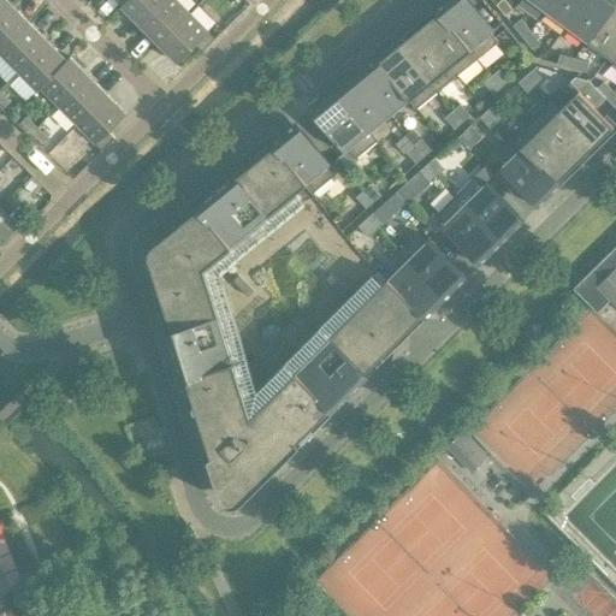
[(0,0),(0,17),(12,6),(5,0),(0,0)]
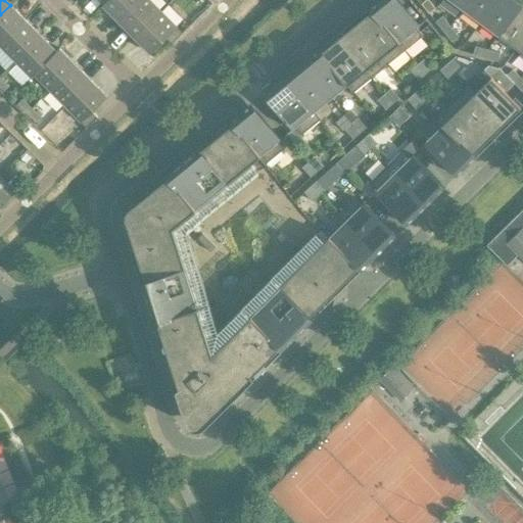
[(142,0),(108,0),(105,3),(102,6),(120,22),(142,0)]
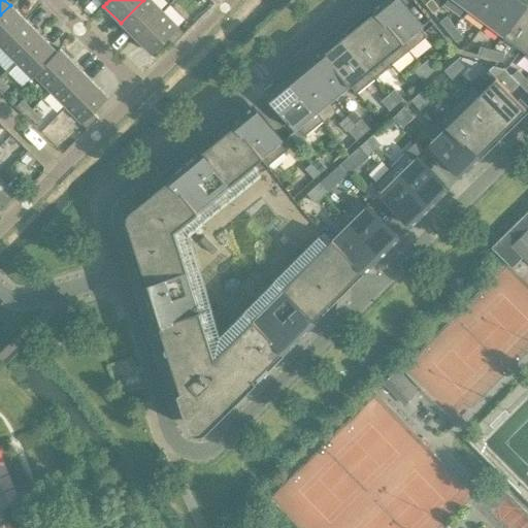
[(163,13),(162,11),(150,0),(143,0),(121,23),(136,39),(163,13)]
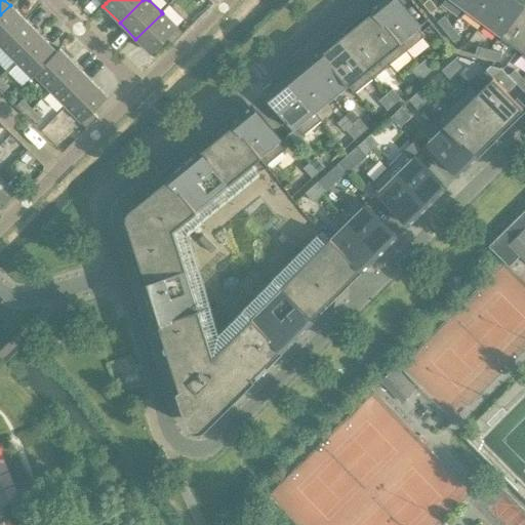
[(386,0),(373,10),(406,51),(425,36),(395,0),(386,0)]
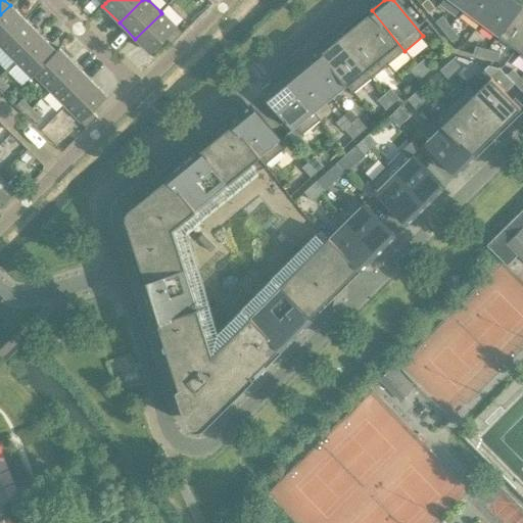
[(435,9),(428,0),(425,0),(420,4),(428,14),(435,9)]
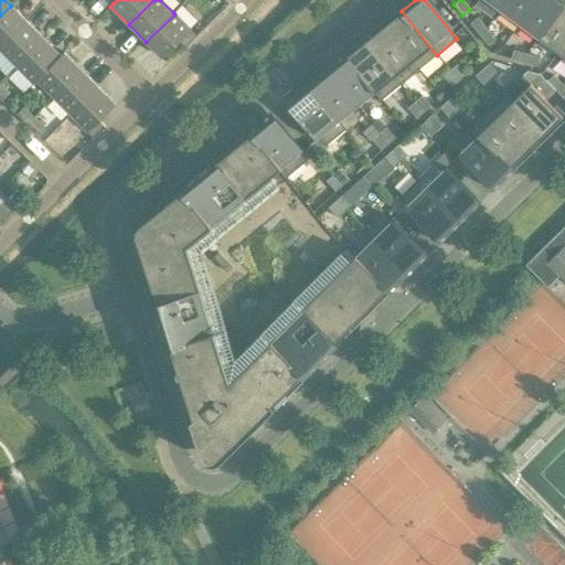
[(484,0),(499,10),(507,0),(484,0)]
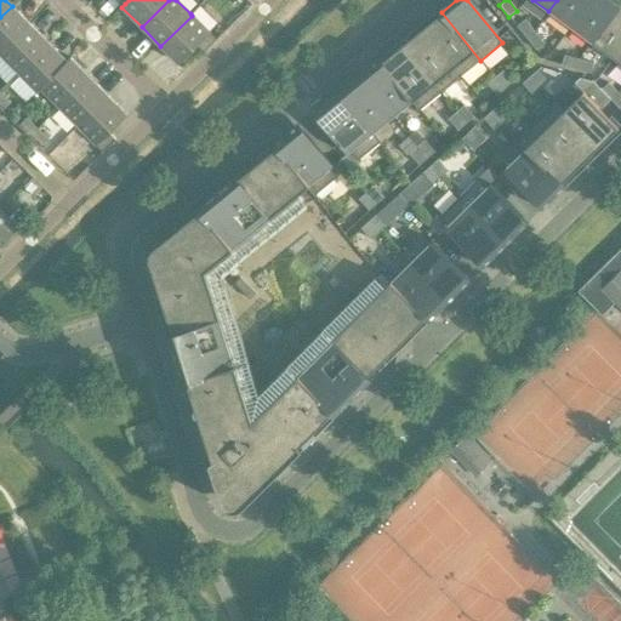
[(570,27),(588,0),(557,0),(548,11),(570,27)]
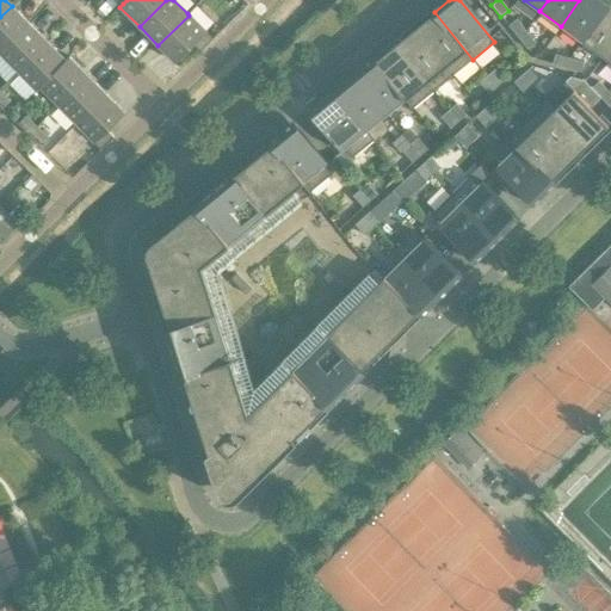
[(610,1),(609,0),(579,0),(561,26),(581,42),(610,1)]
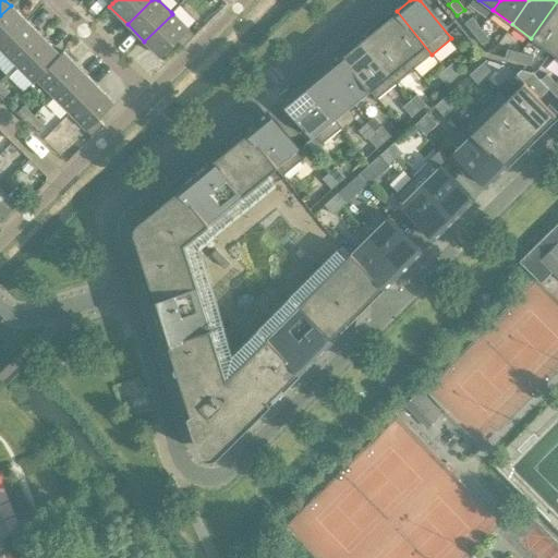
[(550,52),(557,40),(557,1),(531,38),(550,52)]
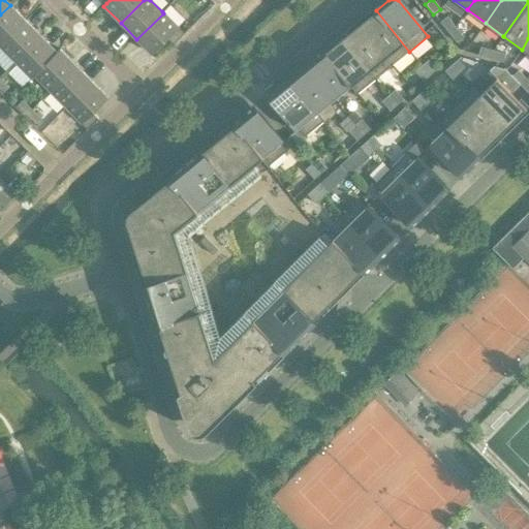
[(0,47),(26,22),(10,5),(0,14),(0,47)]
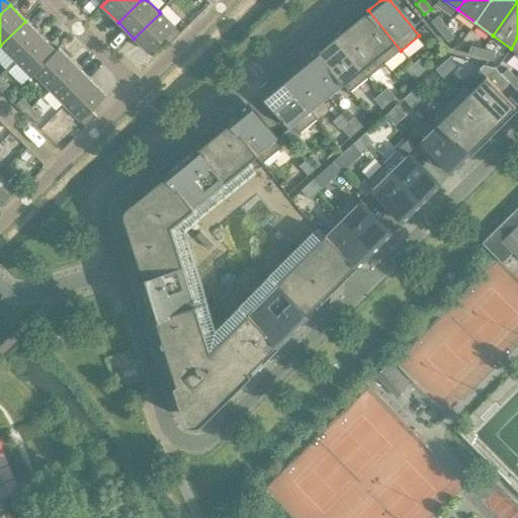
[(384,64),(401,51),(368,10),(351,23),(384,64)]
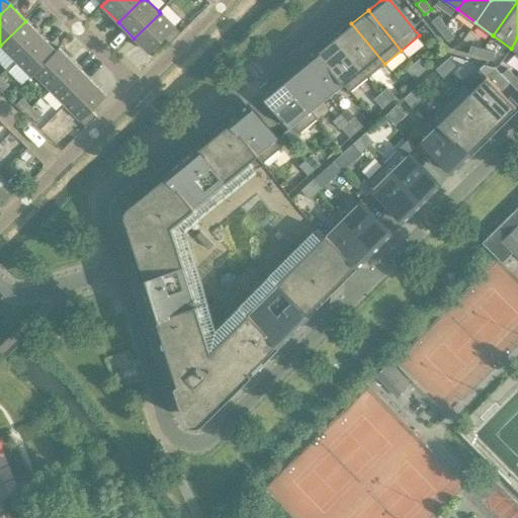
[(170,44),(180,33),(160,13),(134,38),(149,54),(164,38),(170,44)]
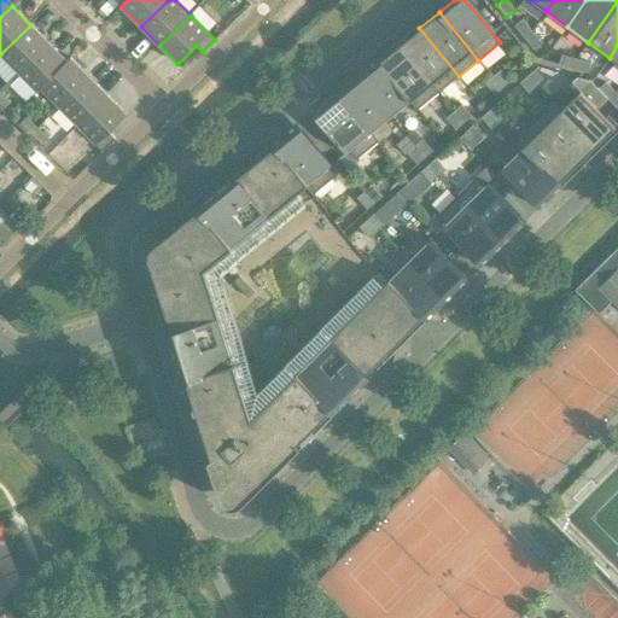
[(524,38),(531,31),(522,21),(514,27),(524,38)]
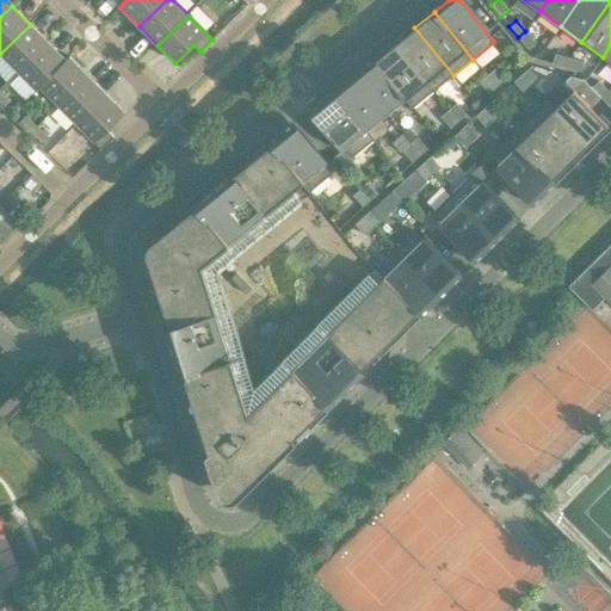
[(49,43),(48,42),(30,25),(0,54),(0,55),(18,73),(49,43)]
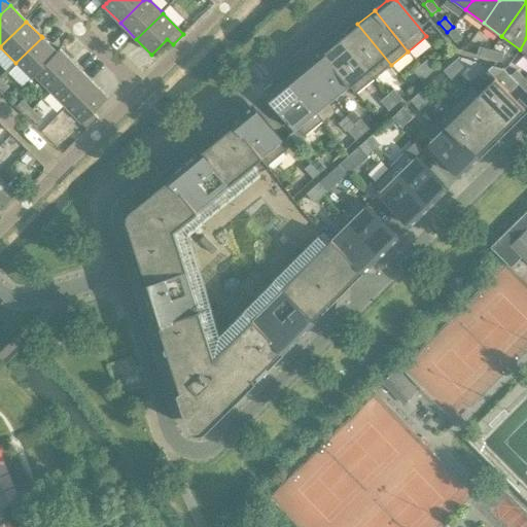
[(340,38),(374,79),(391,65),(357,25),(340,38)]
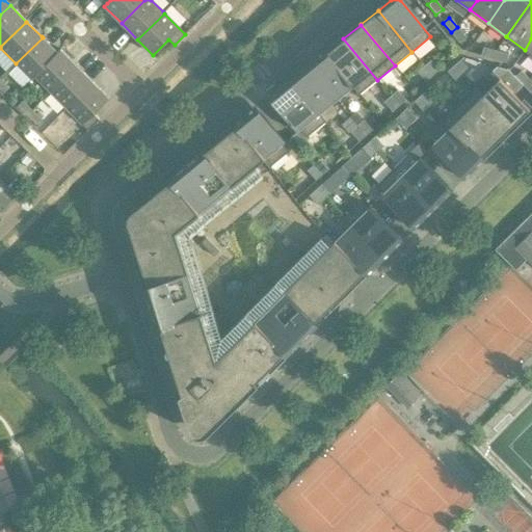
[(457,27),(451,32),(459,43),(466,37),(457,27)]
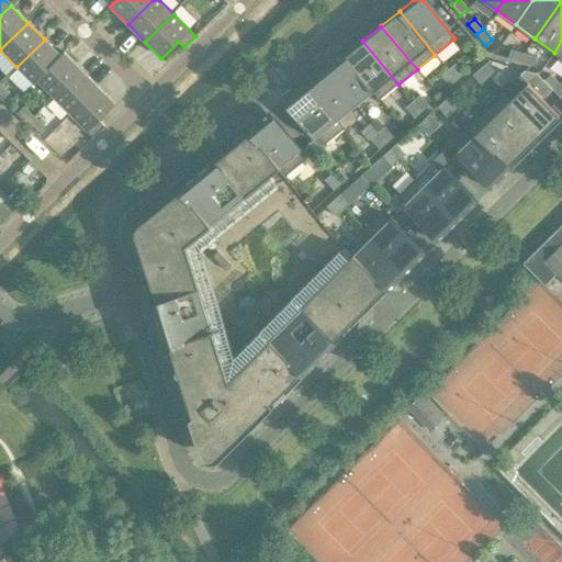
[(36,81),(60,55),(45,40),(17,67),(33,85),(36,81)]
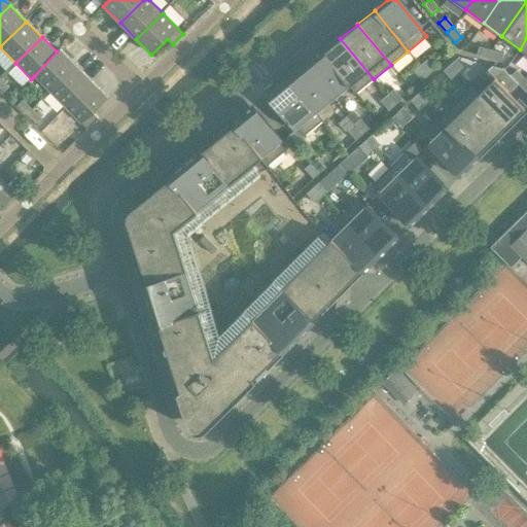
[(355,95),(356,94),(374,79),(340,38),(323,53),(350,85),(349,86),(355,95)]
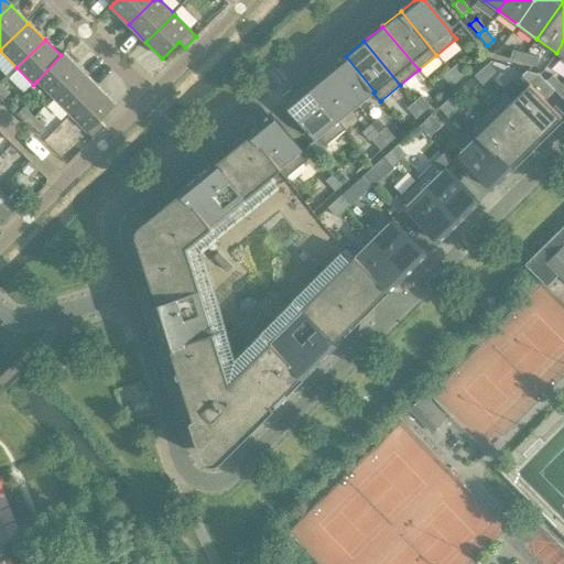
[(522,63),(525,54),(512,51),(509,60),(522,63)]
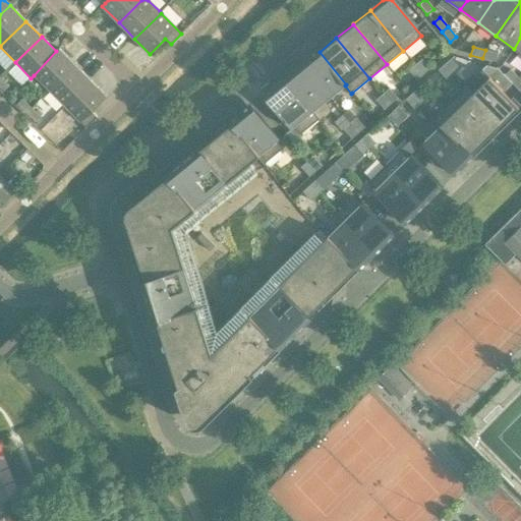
[(49,91),(75,65),(59,49),(56,52),(56,51),(34,75),(49,91)]
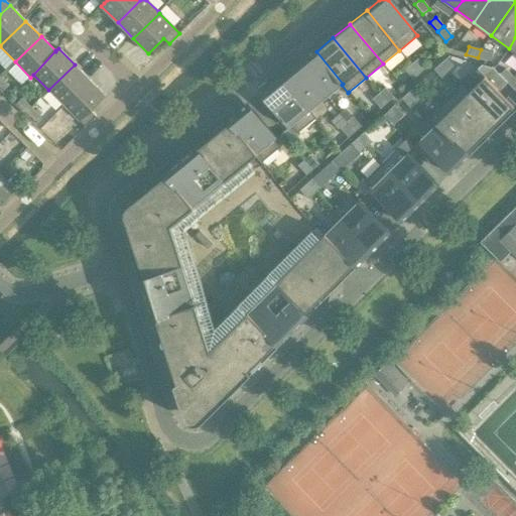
[(491,61),(493,52),(481,49),(478,57),(491,61)]
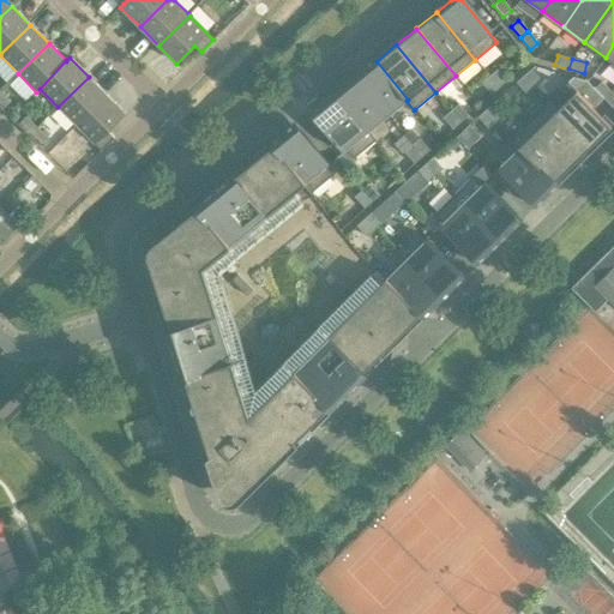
[(387,116),(407,101),(408,100),(377,61),(356,78),(387,116)]
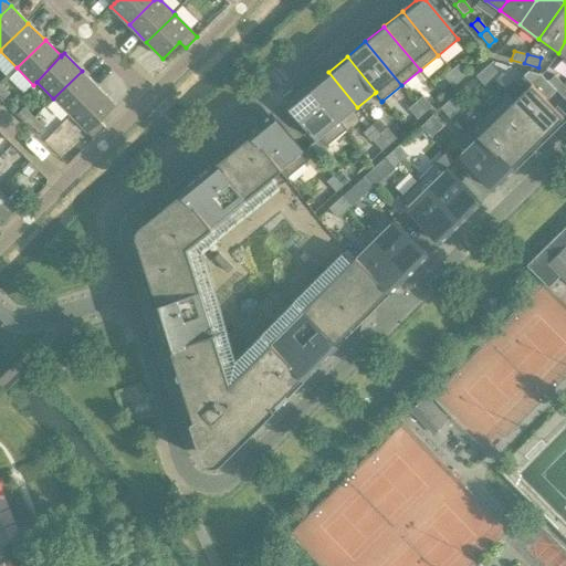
[(451,71),(460,81),(467,75),(458,64),(451,71)]
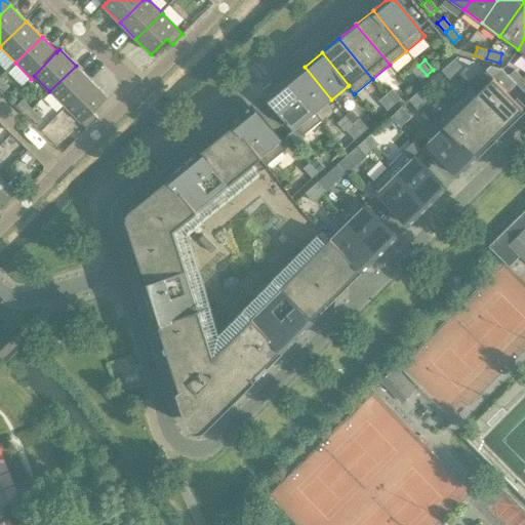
[(448,65),(456,74),(462,69),(454,59),(448,65)]
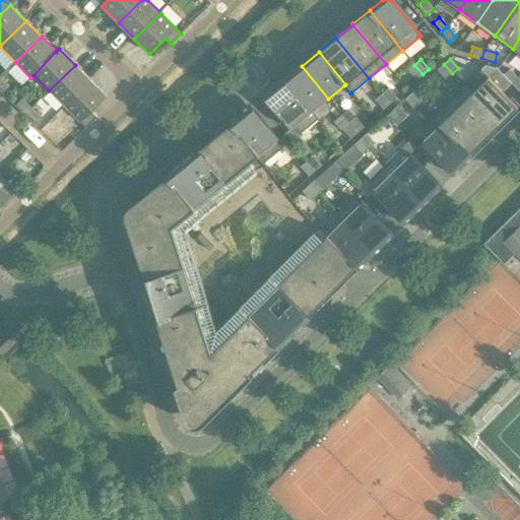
[(446,79),(452,73),(444,64),(438,70),(446,79)]
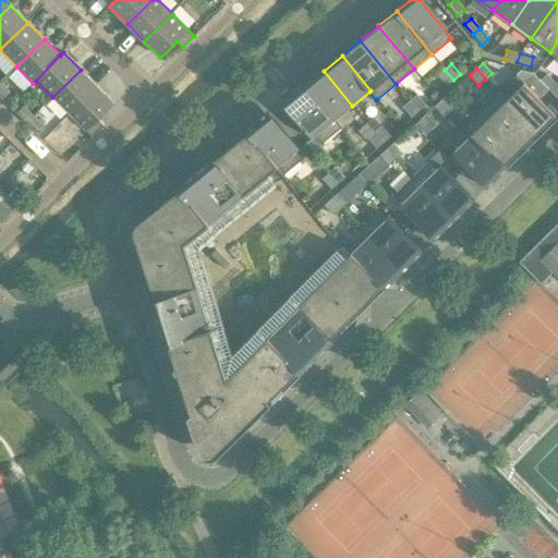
[(97,86),(81,70),(52,97),(69,113),(97,86)]
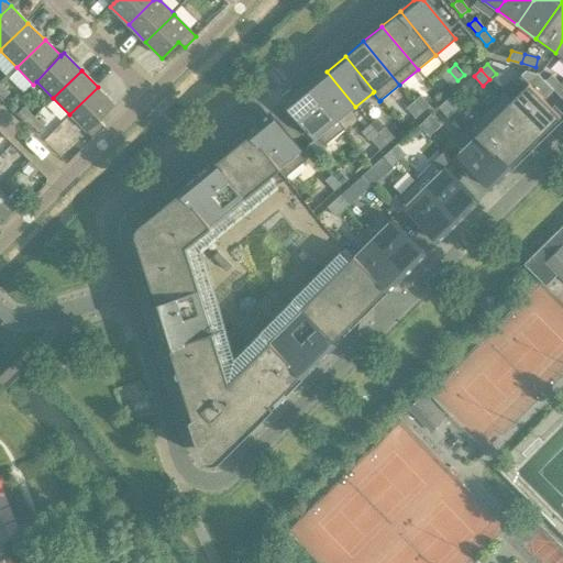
[(451,87),(457,80),(449,70),(441,77),(451,87)]
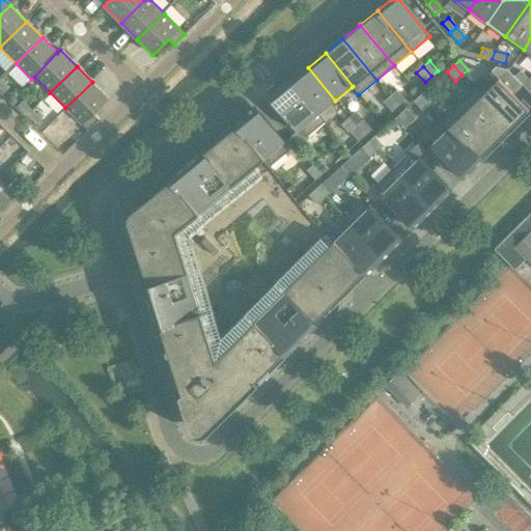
[(507,68),(506,68),(506,70),(496,66),(474,87),(512,126),(529,109),(513,93),(522,85),(512,76),(507,70),(508,68),(507,68)]
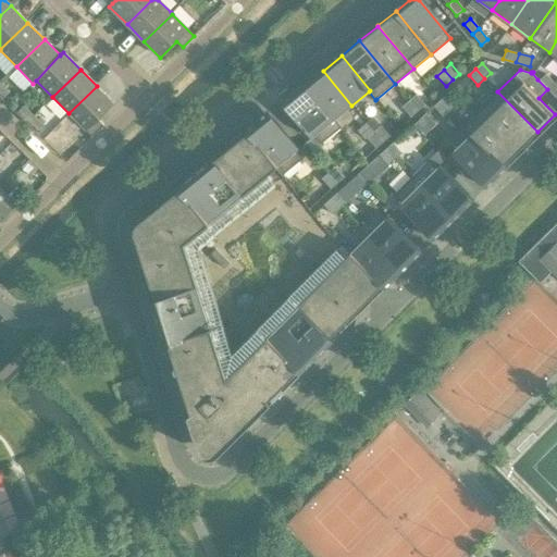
[(334,120),(335,119),(351,106),(323,71),(305,85),(334,120)]
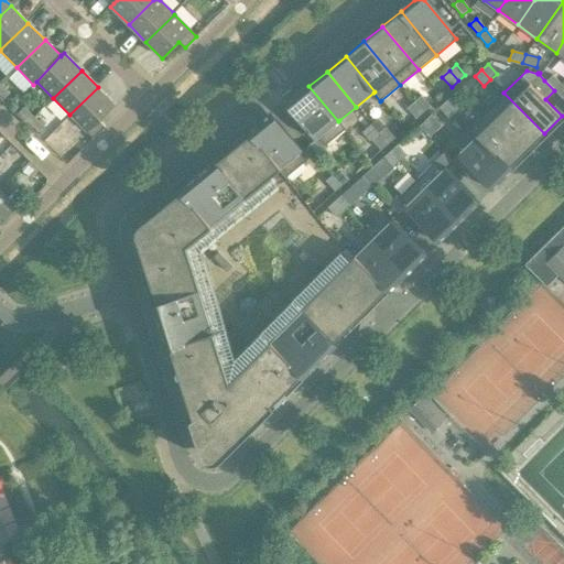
[(554,90),(555,91),(562,85),(552,75),(546,80),(545,79),(544,80),(554,90)]
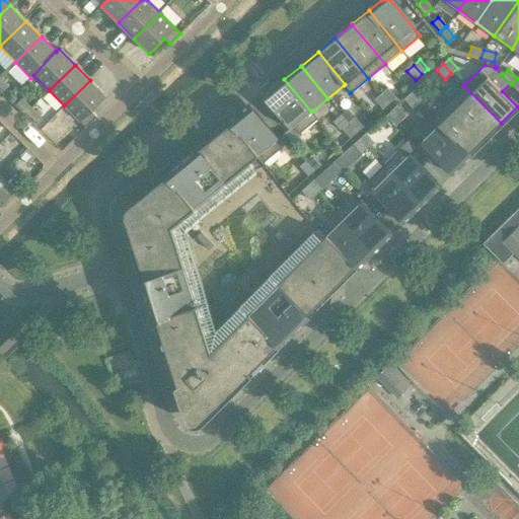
[(0,91),(2,93),(9,86),(0,77),(0,91)]
